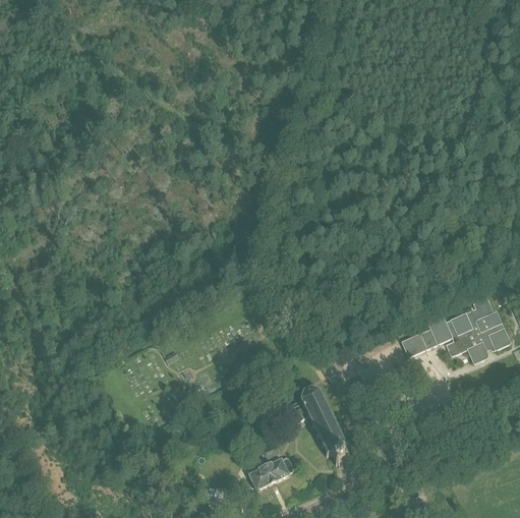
[(466,349),(473,363),(485,358),(486,357),(487,356),(487,354),(486,353),(484,348),(486,347),(488,346),(489,349),(490,349),(492,350),(493,350),(495,350),(510,343),(496,311),(493,312),(486,297),(472,303),(475,308),(445,322),(442,315),(426,322),(429,329),(401,342),(402,343),(405,350),(408,356),(451,338),(453,341),(467,335),(472,346),(466,349)]
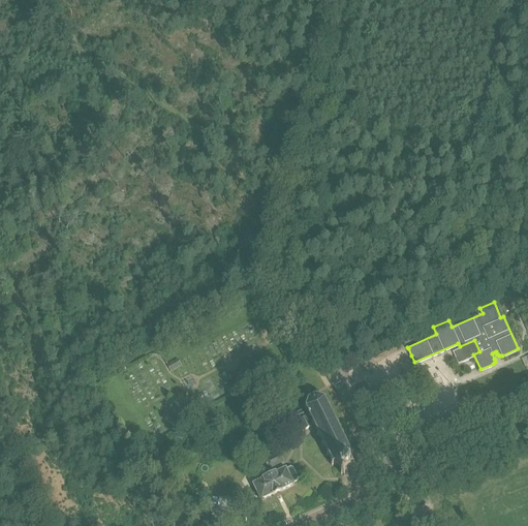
[(408,348),(402,351),(405,359),(411,356),(408,348)]
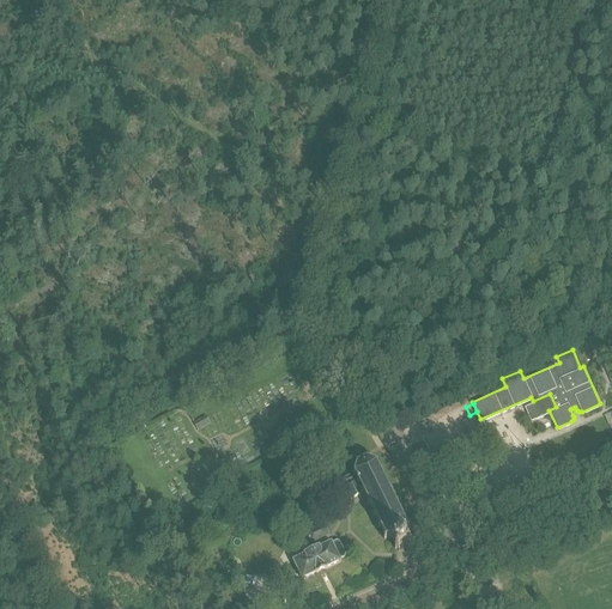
[(193,419),(198,427),(210,420),(205,412),(193,419)]
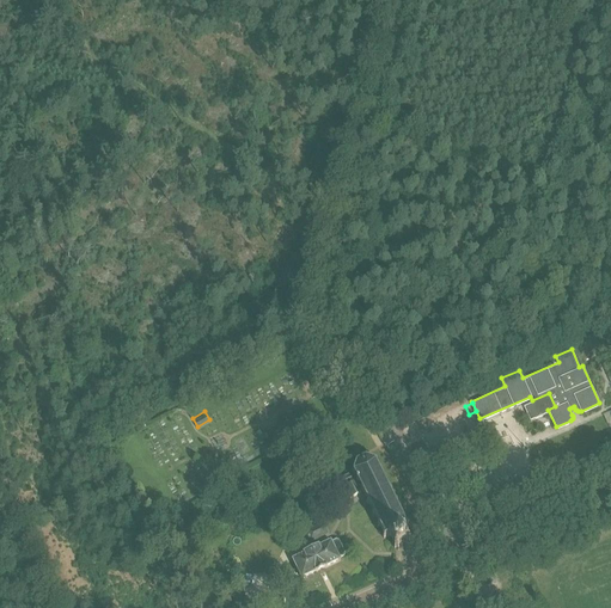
[(396,546),(397,547),(398,546),(398,545),(403,542),(408,540),(408,541),(410,540),(409,539),(411,538),(410,535),(408,536),(405,530),(407,529),(408,526),(407,524),(409,522),(408,520),(407,521),(402,511),(403,511),(403,509),(401,510),(396,501),(397,499),(397,498),(395,498),(390,489),(392,489),(391,486),(389,487),(385,478),(386,477),(385,474),(384,476),(380,470),(383,468),(382,466),(379,467),(376,460),(377,458),(376,456),(373,459),(367,455),(367,454),(365,453),(365,455),(358,459),(356,458),(355,460),(358,461),(353,468),(350,468),(350,470),(353,471),(354,473),(342,479),(344,484),(342,485),(348,497),(360,491),(360,490),(361,489),(366,498),(364,499),(366,502),(368,501),(372,510),(371,511),(372,513),(374,513),(378,521),(377,522),(378,524),(379,523),(384,533),(382,534),(383,535),(386,533),(388,535),(390,534),(395,542),(393,545),(395,547),(396,546)]
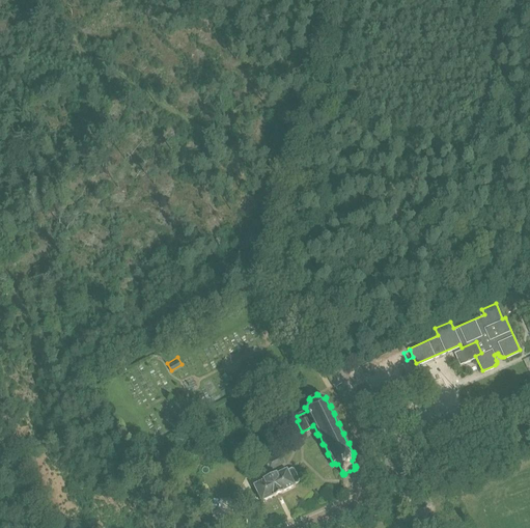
[(238,436),(230,439),(235,450),(243,446),(238,436)]
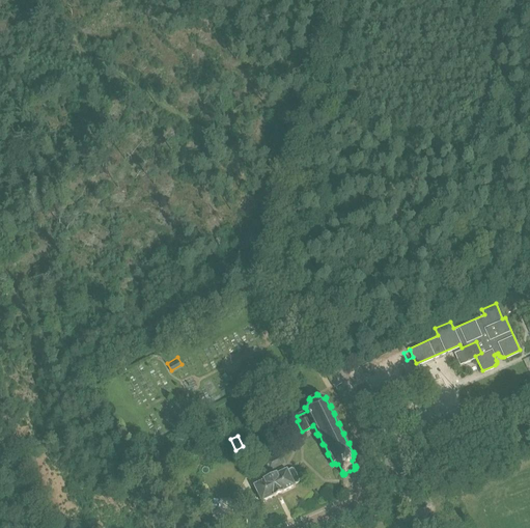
[(266,460),(270,468),(283,461),(279,452),(266,460)]
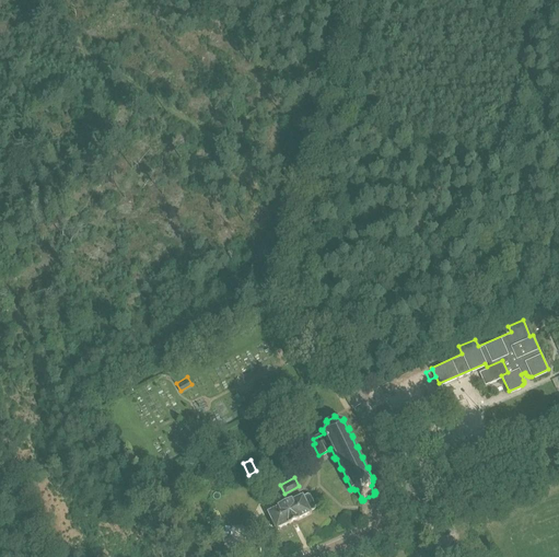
[(267,511),(276,528),(311,510),(310,508),(314,506),(315,503),(310,492),(306,491),(303,494),(302,494),(267,511)]
